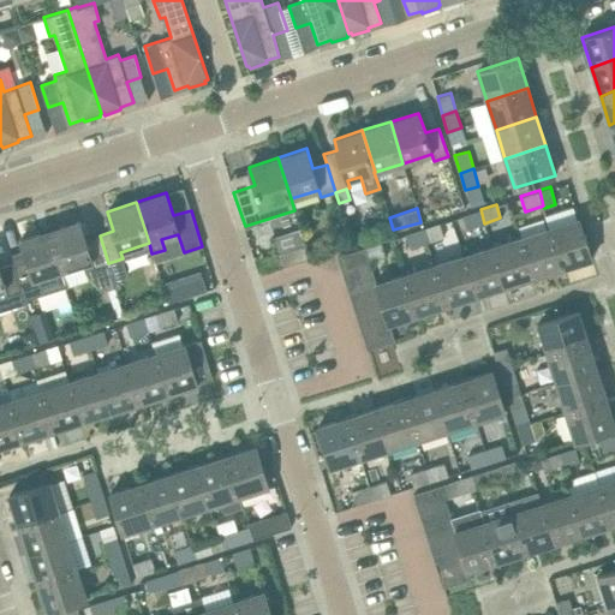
[(484,224),(481,209),(463,215),(467,228),(484,224)]
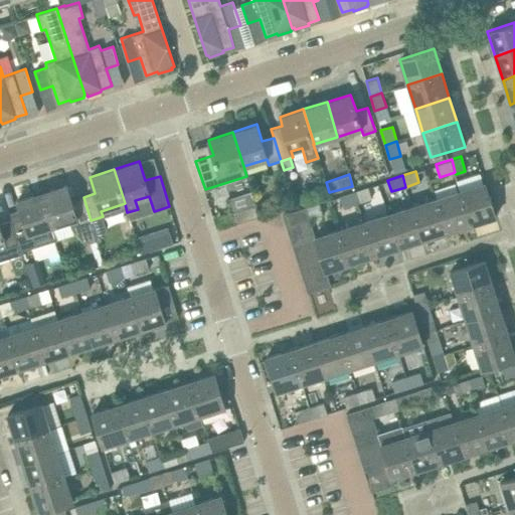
[(485,183),(466,189),(460,191),(471,224),(496,216),(485,183)]
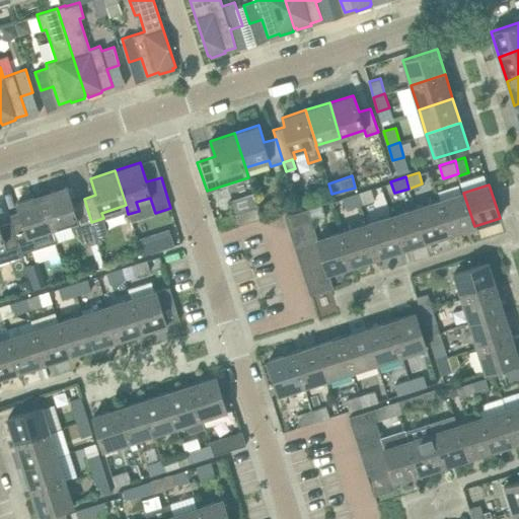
[(71,222),(73,230),(84,242),(96,238),(91,222),(84,199),(72,202),(67,186),(43,194),(53,228),(71,222)]
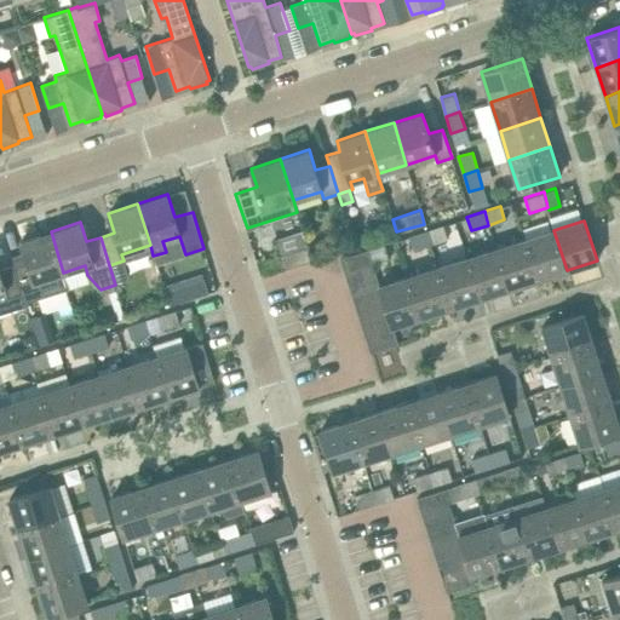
[(430,244),(446,239),(441,225),(426,230),(430,244)]
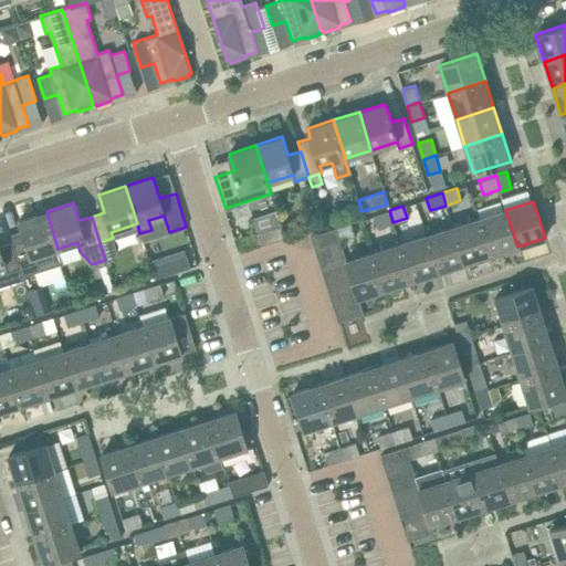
[(392,222),(389,210),(371,216),(376,228),(392,222)]
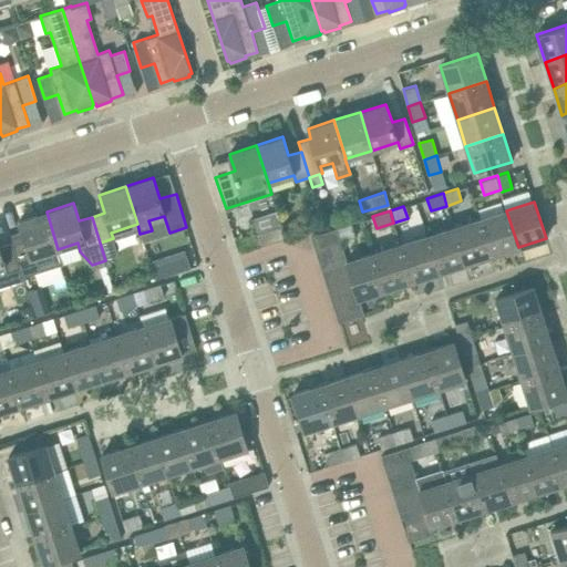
[(518,247),(506,210),(480,218),(492,256),(518,247)]
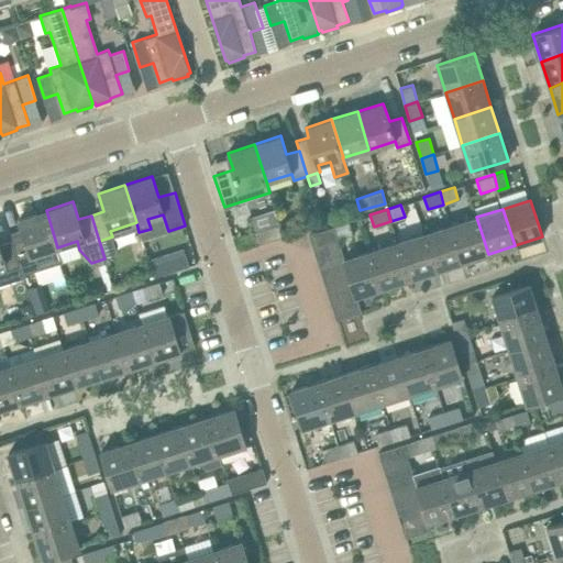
[(19,219),(20,224),(22,230),(10,233),(12,241),(21,266),(33,262),(35,269),(62,262),(57,247),(46,210),(19,219)]
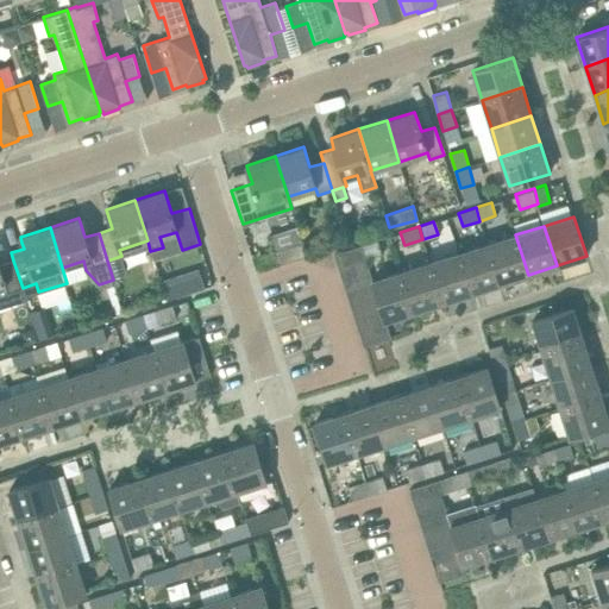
[(528,275),(515,234),(487,244),(500,283),(528,275)]
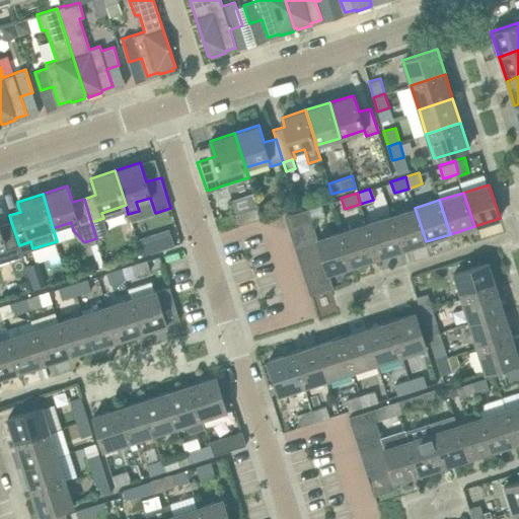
[(311,220),(324,216),(321,205),(308,209),(311,220)]
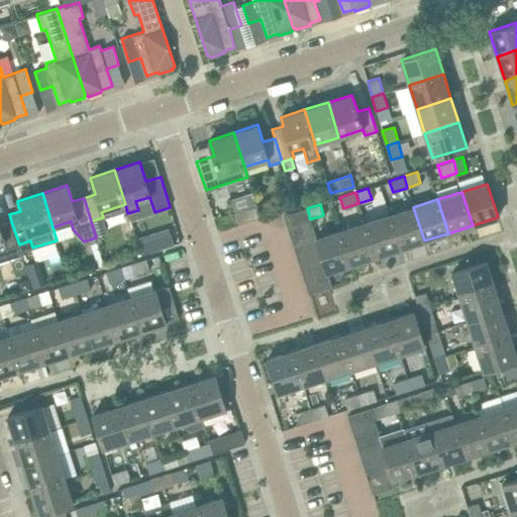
[(261,217),(256,205),(232,213),(236,224),(261,217)]
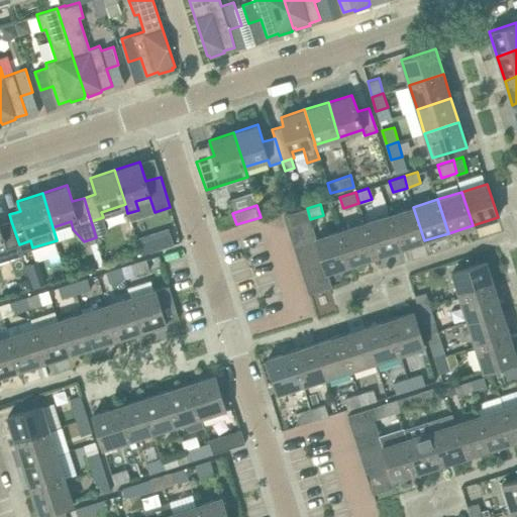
[(424,240),(413,207),(390,214),(399,244),(400,248),(424,240)]
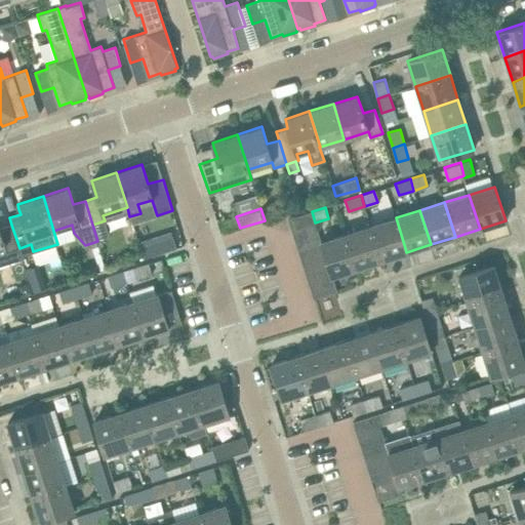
[(315,223),(312,211),(288,218),(291,231),(315,223)]
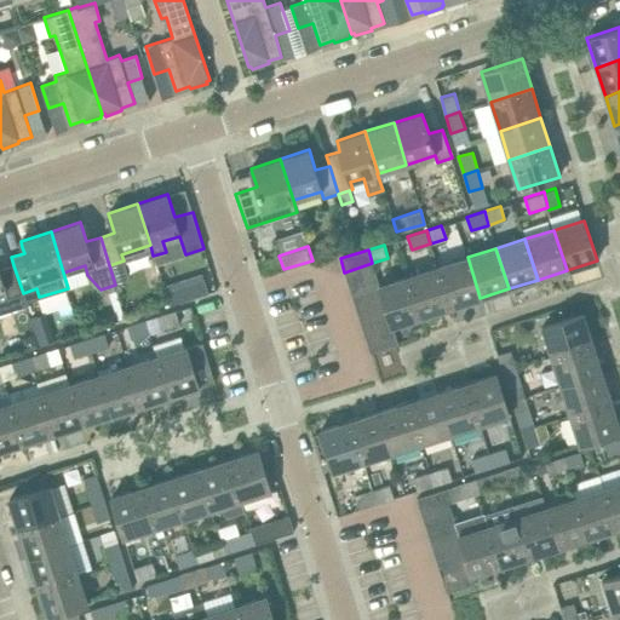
[(480,298),(478,293),(468,257),(437,267),(451,308),(480,298)]
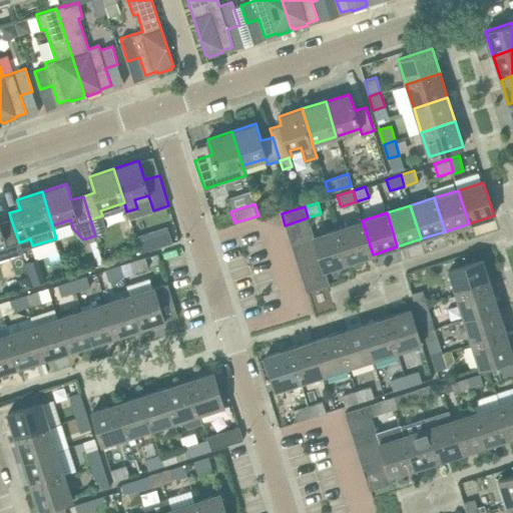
[(289,236),(312,228),(308,217),(285,225),(289,236)]
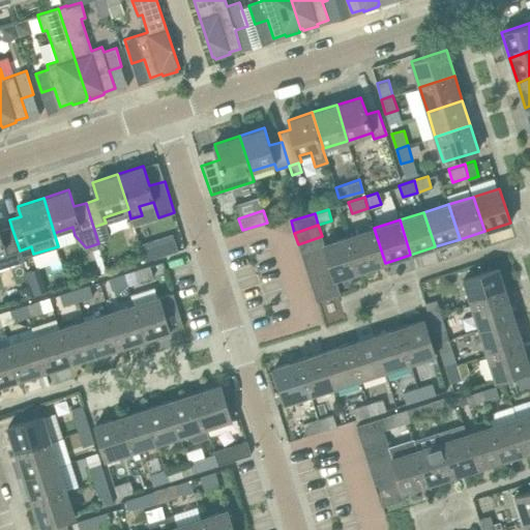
[(0,230),(0,266),(9,263),(10,268),(24,264),(20,251),(11,227),(0,230)]
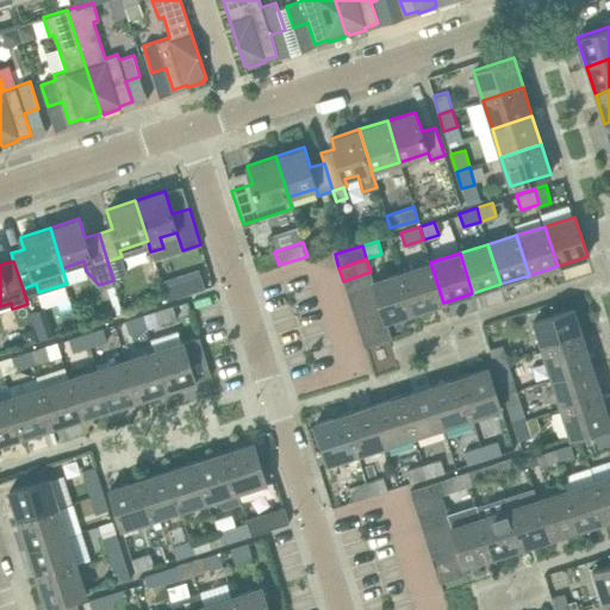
[(443,303),(430,262),(402,272),(415,311),(443,303)]
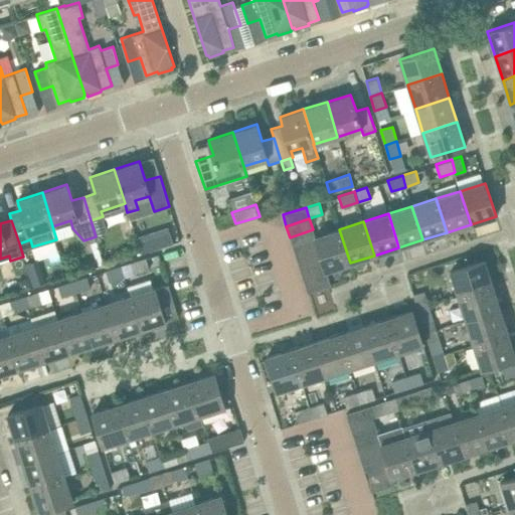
[(316,240),(315,236),(313,229),(290,237),(294,248),(316,240)]
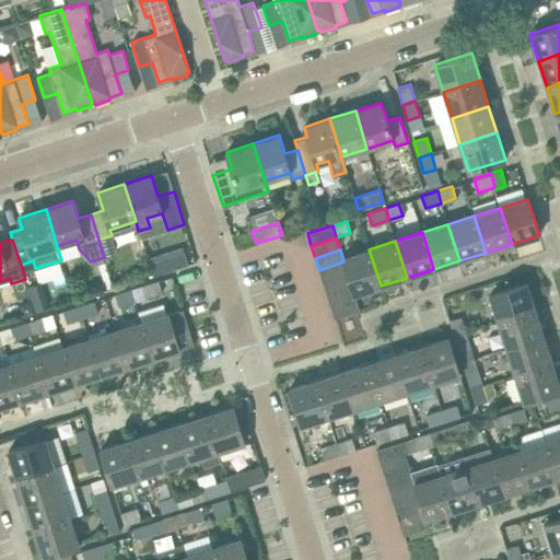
[(381,286),(369,249),(342,257),(343,261),(348,273),(351,286),(354,294),(381,286)]
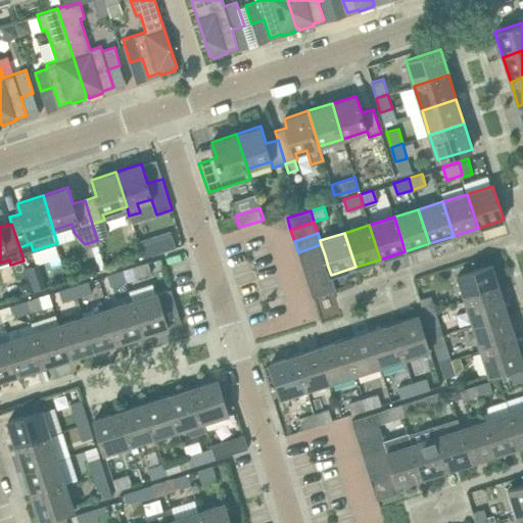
[(173,235),(153,241),(139,245),(143,257),(176,247),(173,235)]
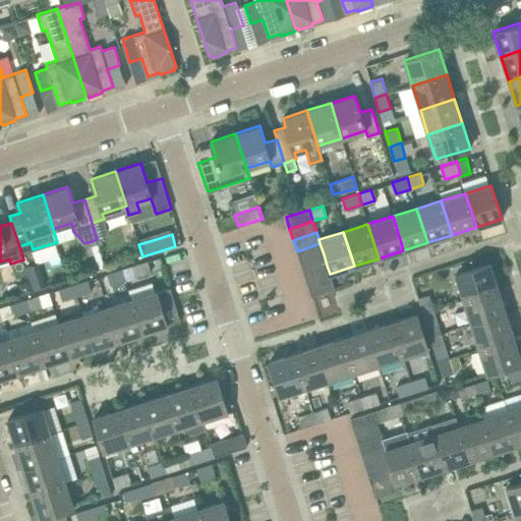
[(300,263),(324,254),(320,243),(297,251),(300,263)]
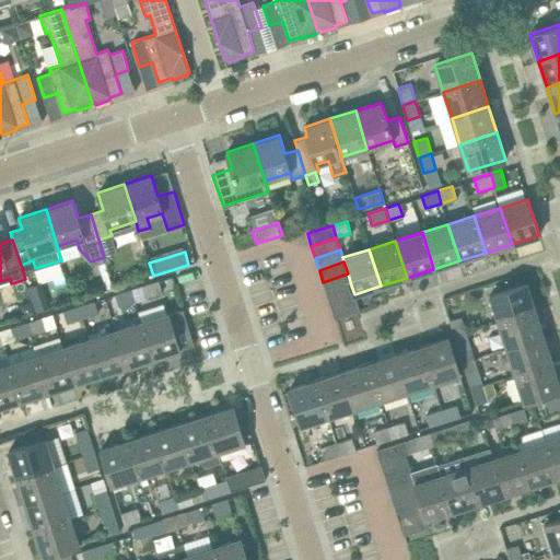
[(326,293),(351,286),(348,273),(323,282),(326,293)]
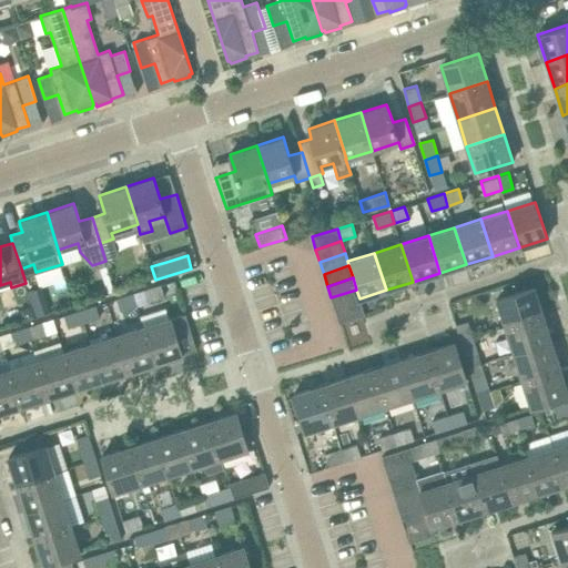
[(138,304),(163,296),(160,285),(133,293),(138,304)]
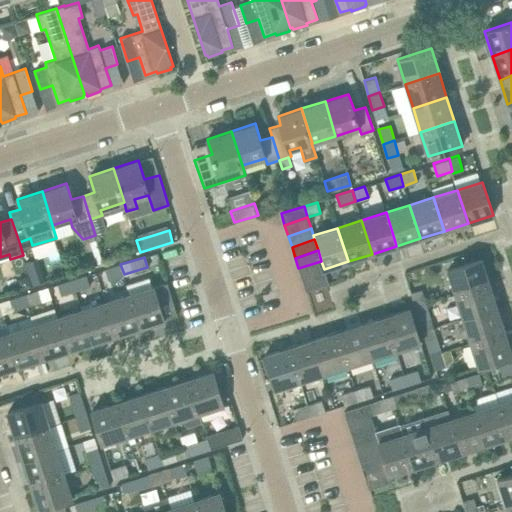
[(489,283),(481,259),(448,269),(456,294),(489,283)]
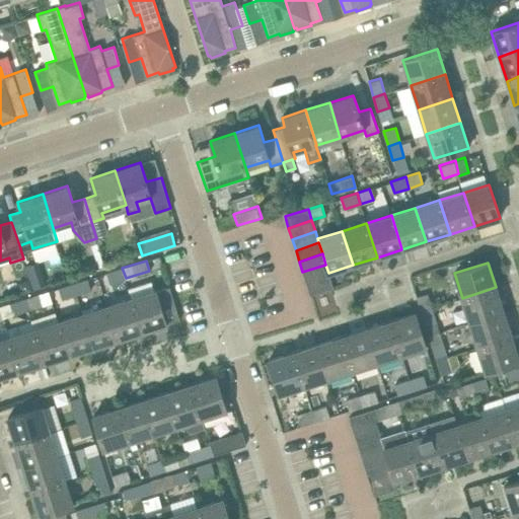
[(329,277),(328,273),(325,265),(302,272),(306,284),(329,277)]
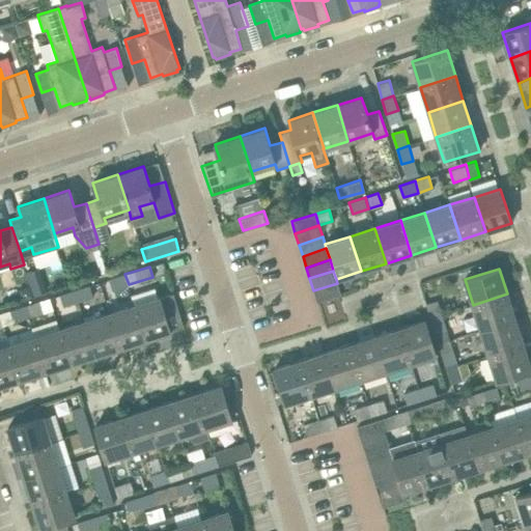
[(129,284),(124,274),(109,279),(112,289),(129,284)]
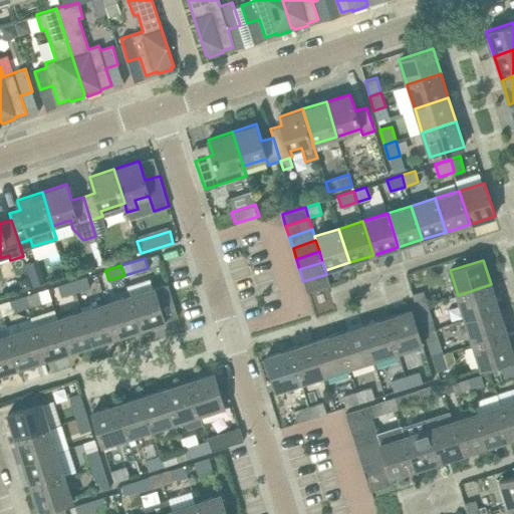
[(303,281),(307,292),(330,285),(326,274),(303,281)]
